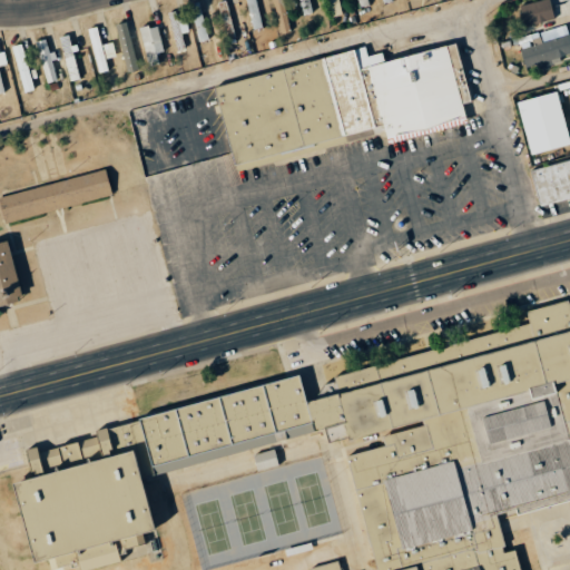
[(225,0),(218,2),(227,38),(237,36),(227,0),(225,0)]
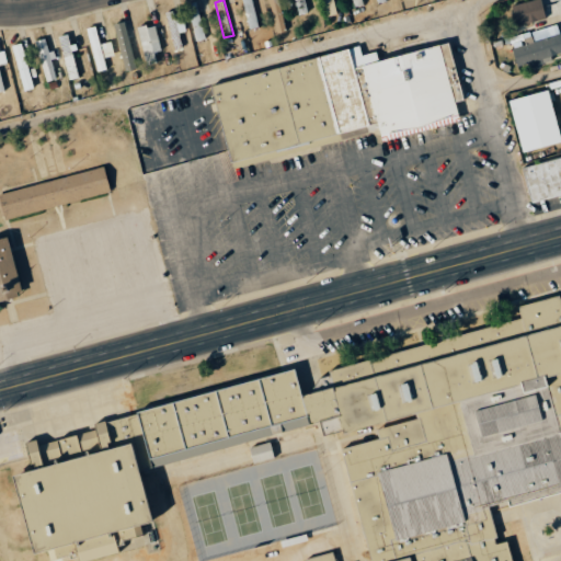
[(242,0),(250,29),(259,26),(252,0),(242,0)]
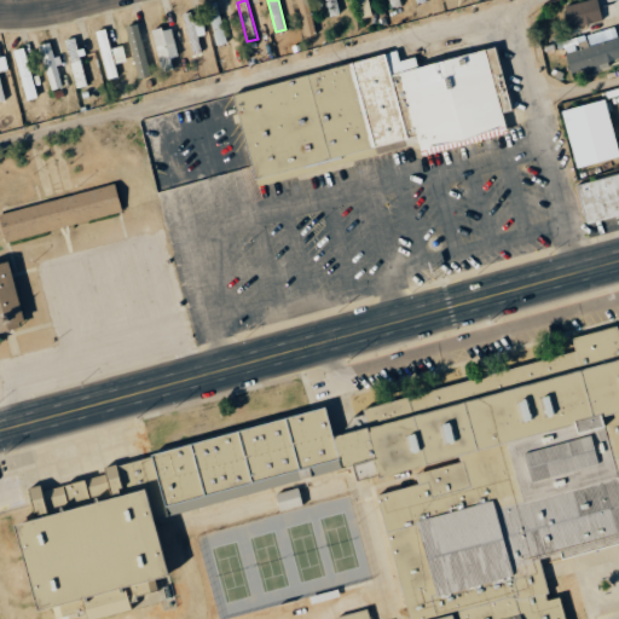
[(298,0),(305,36),(316,35),(308,0),(298,0)]
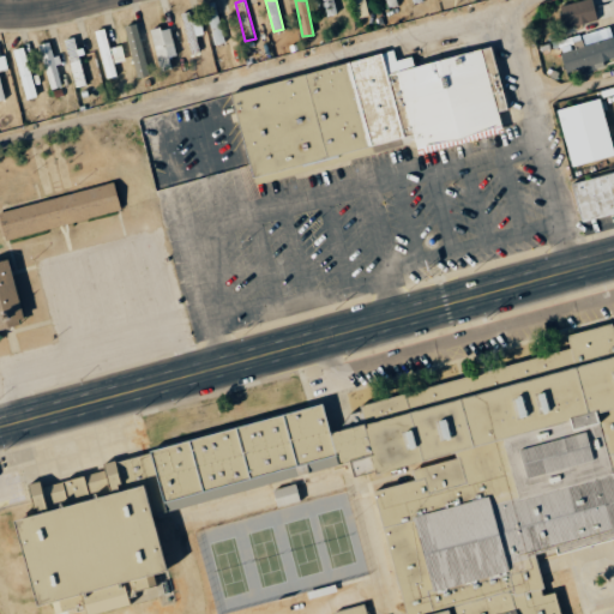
[(323,0),(327,16),(337,13),(333,0),(323,0)]
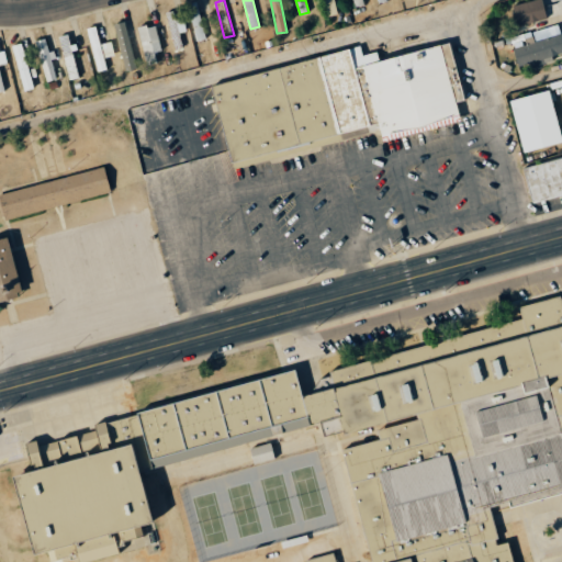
[(336,14),(333,0),(323,0),(325,17),(336,14)]
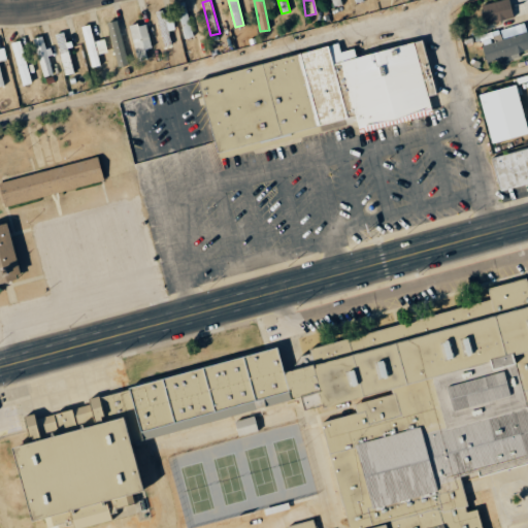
[(501,0),(482,4),(487,25),(514,19),(509,0),(501,0)]
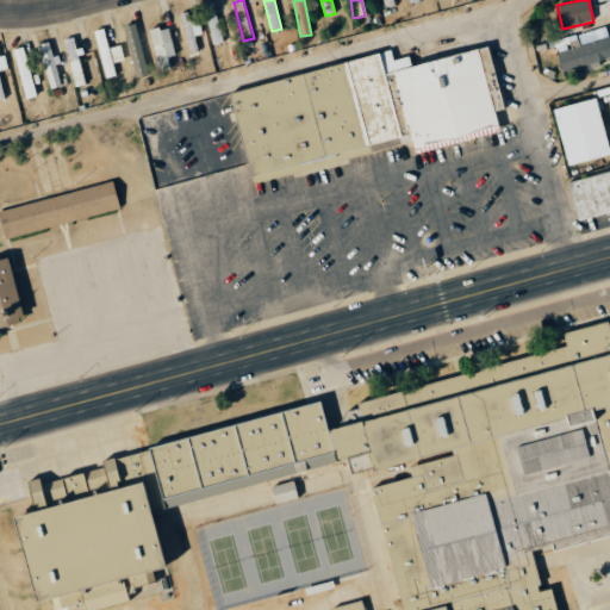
[(211,44),(221,43),(216,2),(205,4),(211,44)]
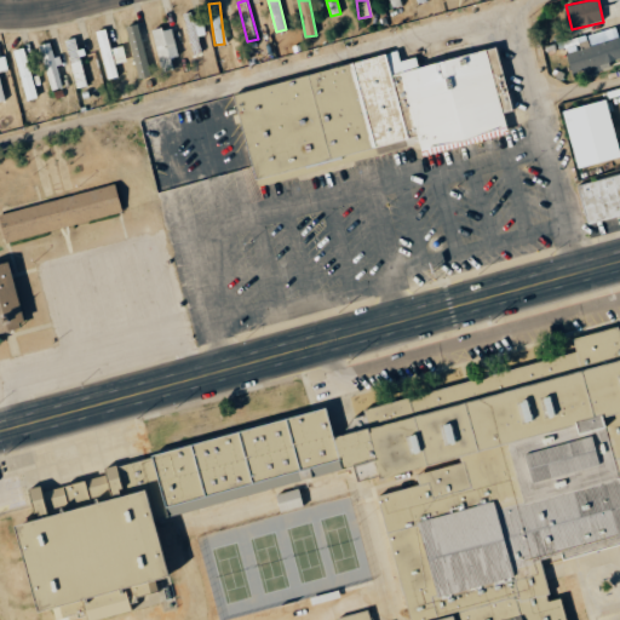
[(200,22),(194,23),(191,12),(183,15),(194,55),(201,52),(196,33),(202,32),(200,22)]
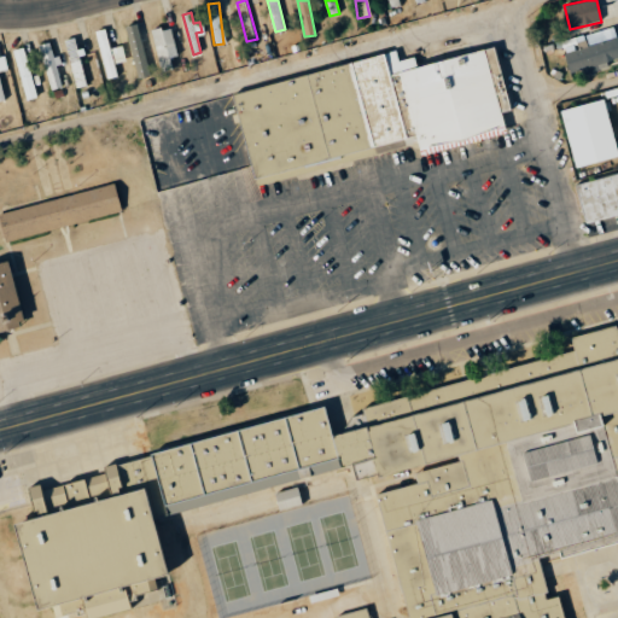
[(170,58),(178,57),(172,27),(152,30),(161,73),(173,70),(170,58)]
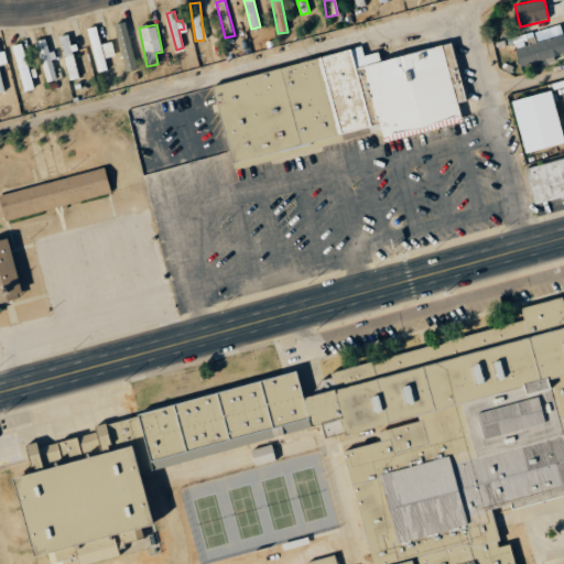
[(111,41),(100,44),(97,26),(87,28),(97,72),(107,69),(105,58),(115,56),(111,41)]
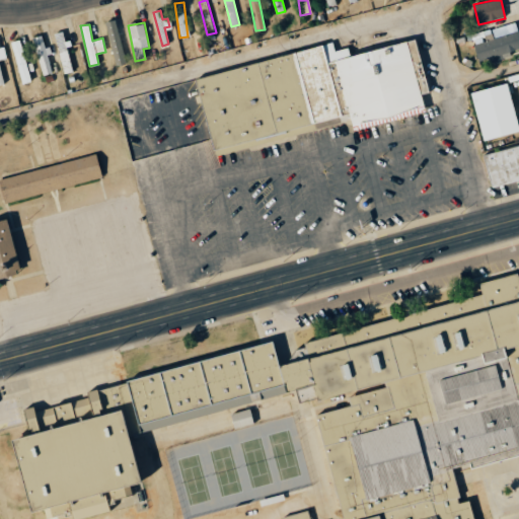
[(62,74),(72,72),(68,44),(65,45),(63,31),(56,33),(62,74)]
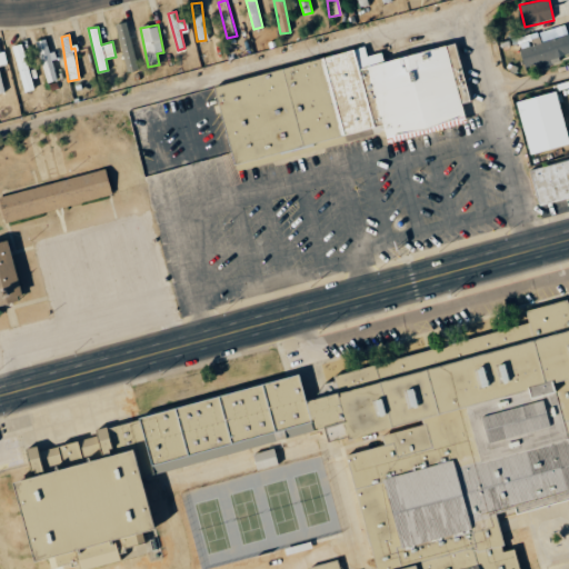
[(37,41),(46,83),(58,81),(52,51),(49,52),(46,39),(37,41)]
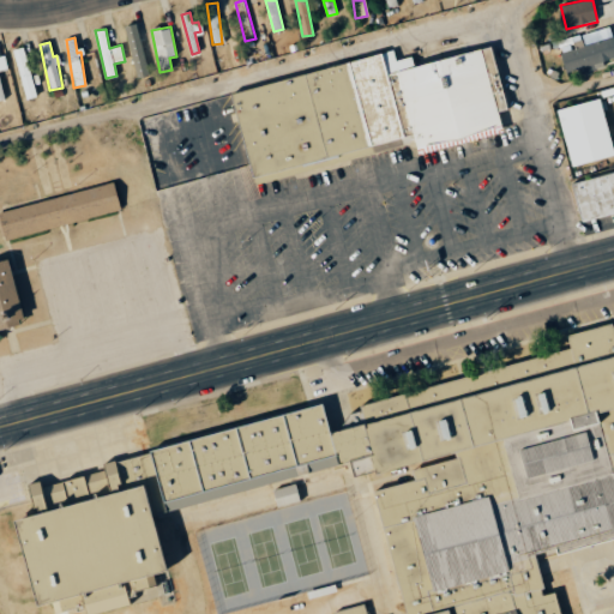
[(14,49),(23,100),(35,98),(26,47),(14,49)]
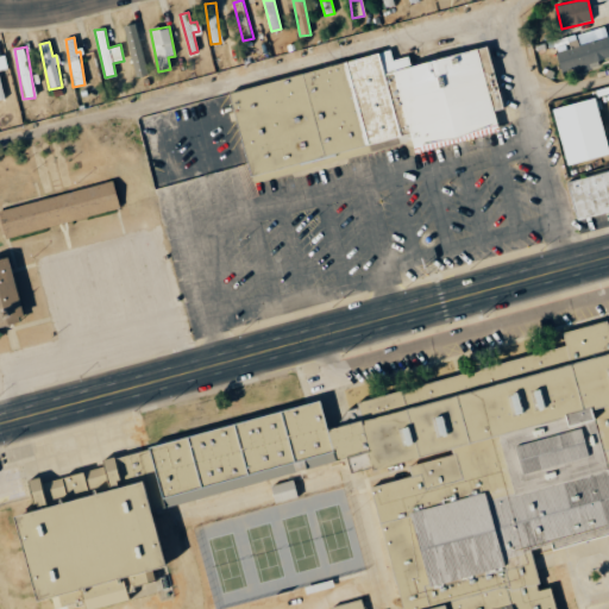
[(498,127),(495,112),(504,108),(488,46),(414,66),(410,55),(394,58),(390,46),(345,58),(369,144),(410,133),(415,152),(498,127)]
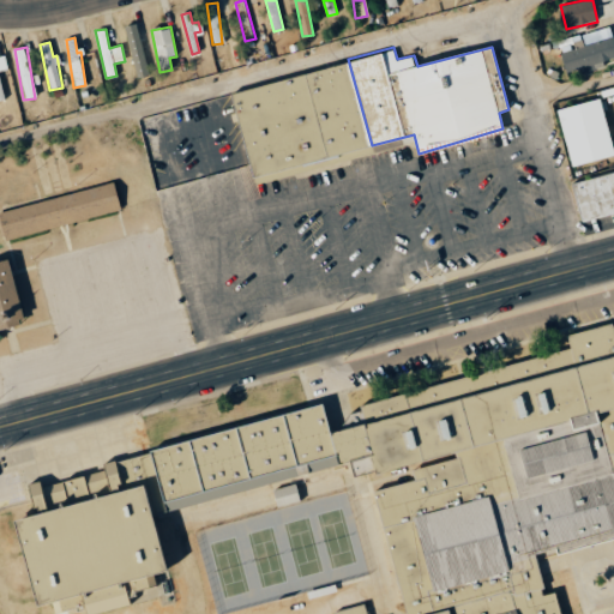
[(229,91),(254,184),(373,151),(372,145),(348,59),(229,91)]
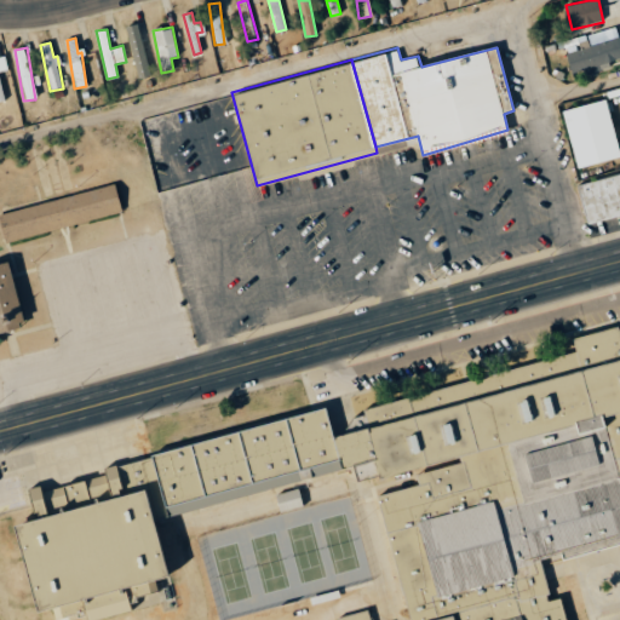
[(578,168),(619,156),(619,154),(607,99),(563,110),(578,168)]
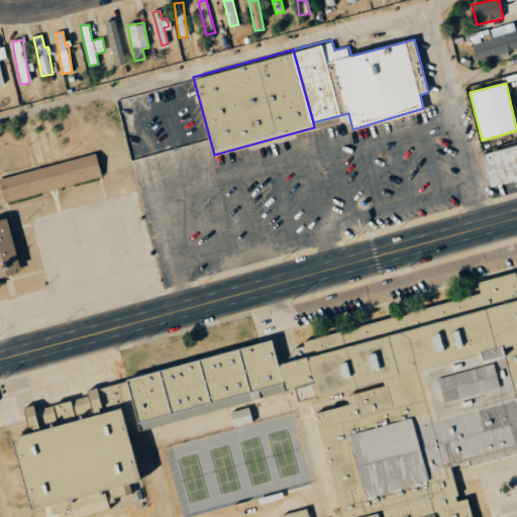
[(516,144),(482,152),(490,186),(516,179),(516,144)]
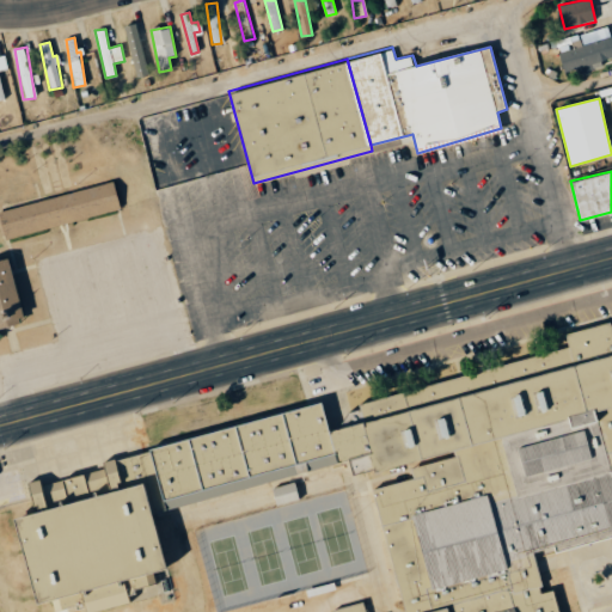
[(121,210),(114,183),(0,210),(0,227),(2,239),(121,210)]
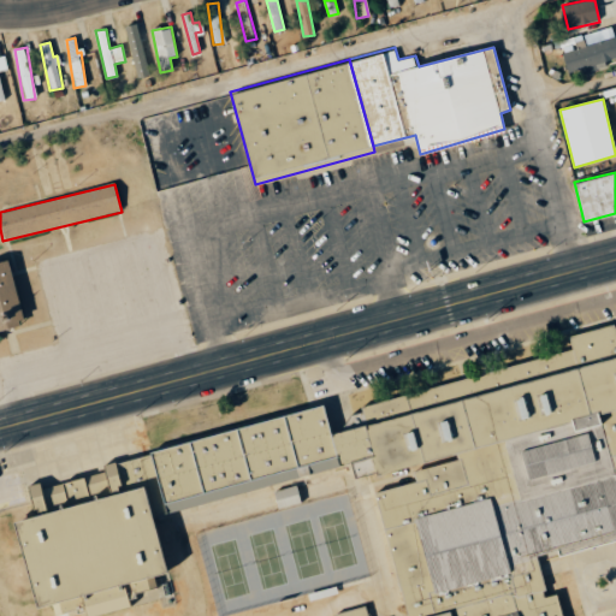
[(0,330),(25,325),(10,260),(0,262),(0,330)]
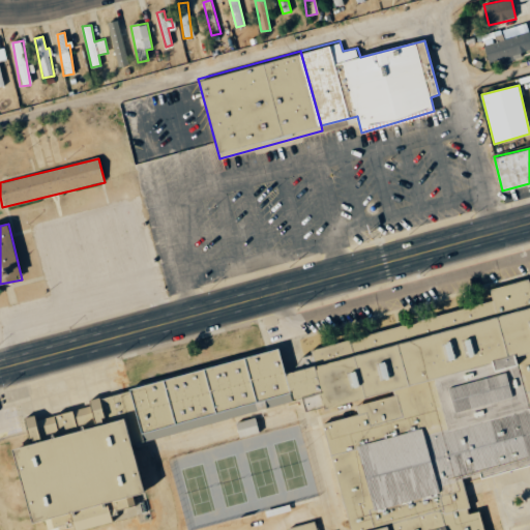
[(529,464),(482,478),(479,473),(464,476),(471,506),(467,508),(468,513),(478,510),(482,529),(289,529),(317,522),(319,529),(351,529),(323,424),(358,414),(357,404),(396,393),(395,388),(326,407),(306,411),(302,398),(144,441),(133,444),(145,493),(127,496),(129,505),(118,509),(117,513),(112,516),(113,522),(83,529),(75,529),(74,526),(68,527),(65,524),(48,528),(46,521),(33,521),(13,449),(32,443),(25,418),(34,415),(37,419),(91,404),(90,401),(130,389),(130,387),(198,369),(280,348),(287,372),(296,369),(302,356),(313,353),(312,349),(493,301),(490,289),(529,278),(529,283),(529,464)]
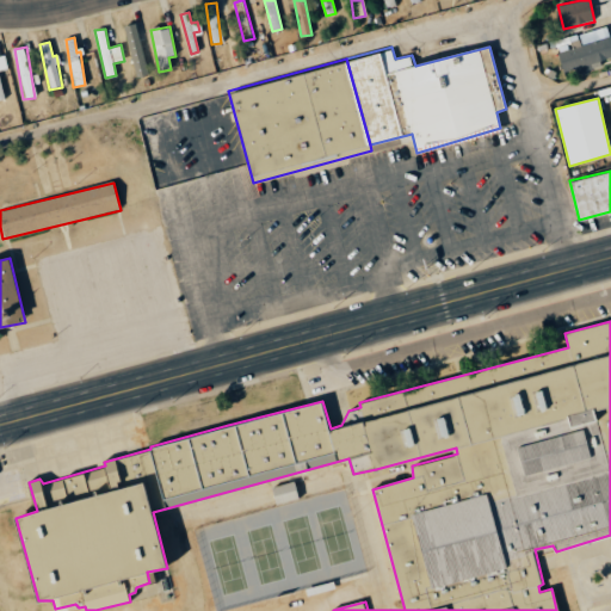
[(275,504),(297,500),(296,483),(272,487),(275,504)]
